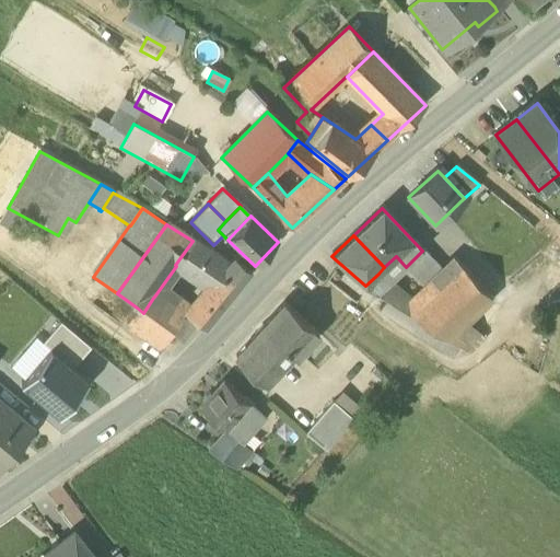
[(193,241),(175,265),(176,266),(210,289),(188,316),(198,324),(203,327),(216,312),(217,312),(251,270),(235,258),(229,266),(194,240),(193,241)]
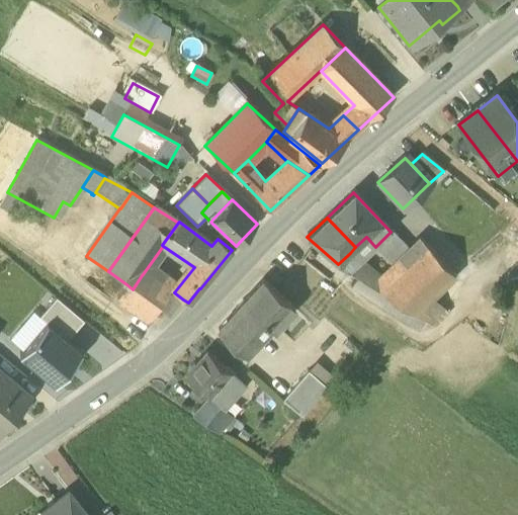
[(409,250),(391,232),(375,247),(374,247),(393,265),(396,262),(409,250)]
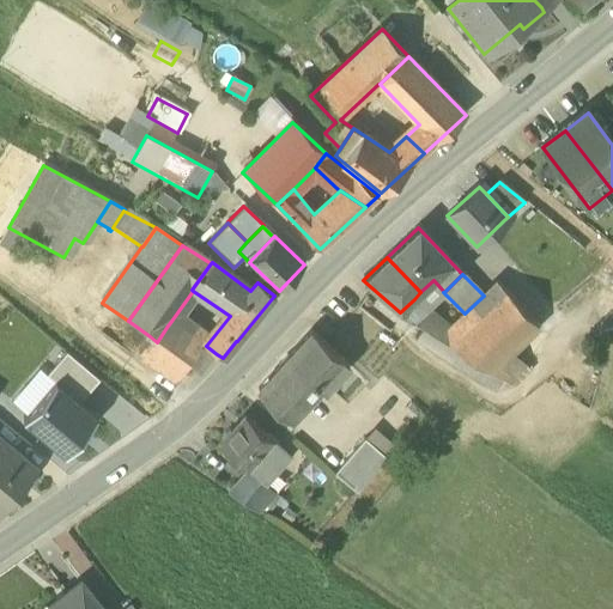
[(420,292),(414,299),(428,310),(443,292),(444,292),(434,280),(420,292)]
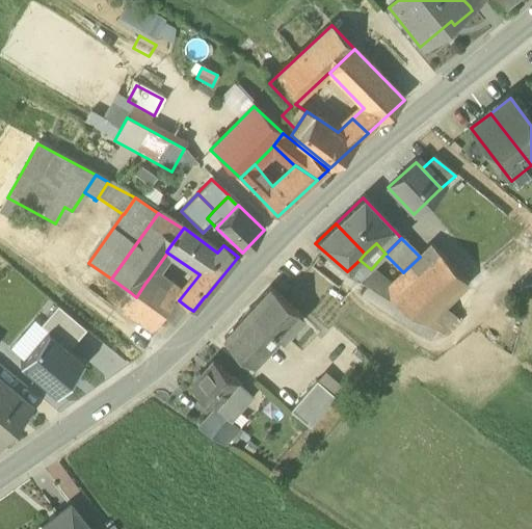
[(431,246),(420,257),(427,264),(439,254),(431,246)]
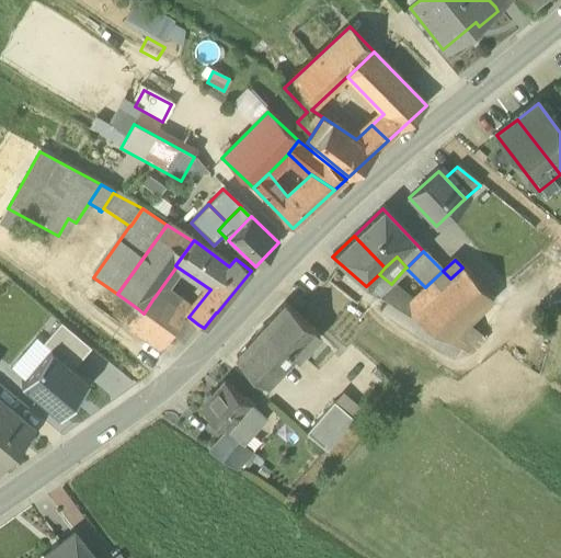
[(421,307),(411,316),(447,340),(467,320),(491,297),(462,268),(450,279),(436,293),(421,307)]
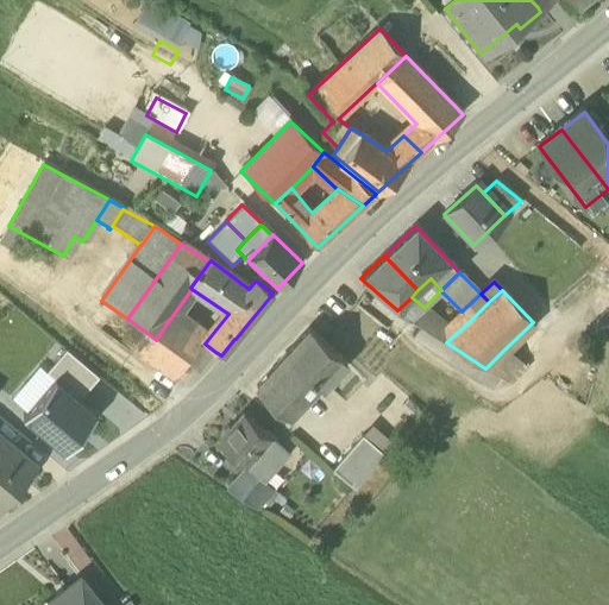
[(481,294),(465,308),(473,317),(489,302),(481,294)]
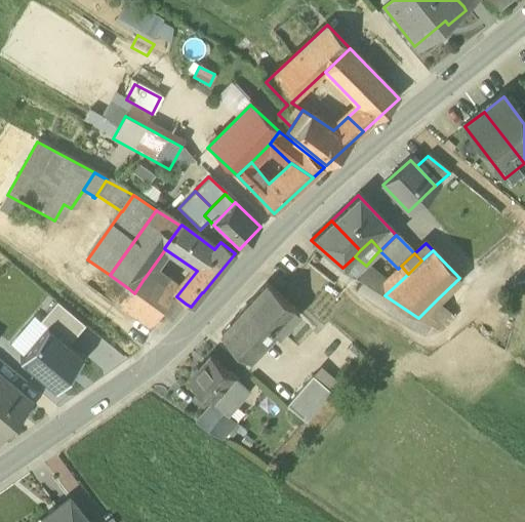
[(366,266),(355,256),(342,268),(362,281),(385,295),(394,287),(366,266)]
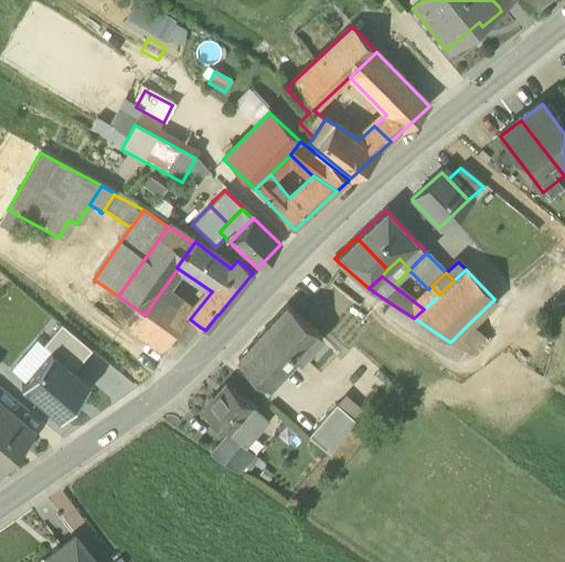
[(183,320),(156,299),(155,300),(145,316),(172,336),(183,320)]
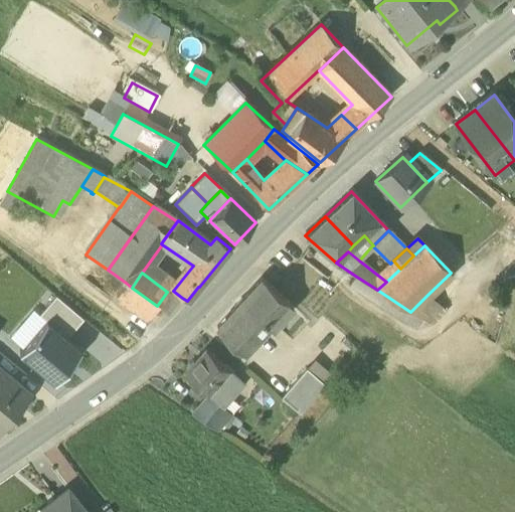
[(377,290),(355,276),(348,287),(417,331),(424,321),(410,312),(377,290)]
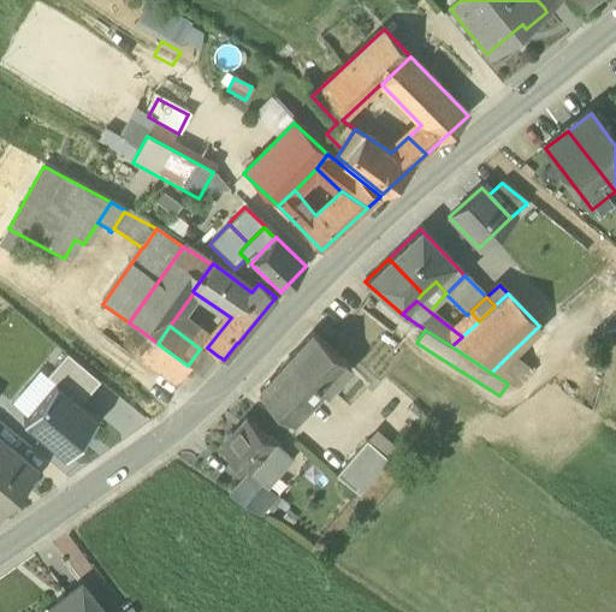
[(350,369),(313,336),(290,361),(323,390),(321,391),(326,394),(350,369)]
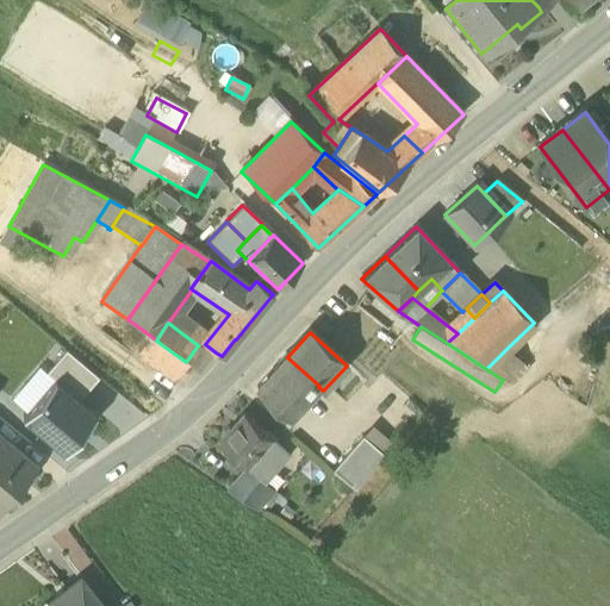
[(156,341),(149,335),(137,351),(174,379),(184,366),(186,362),(156,341)]
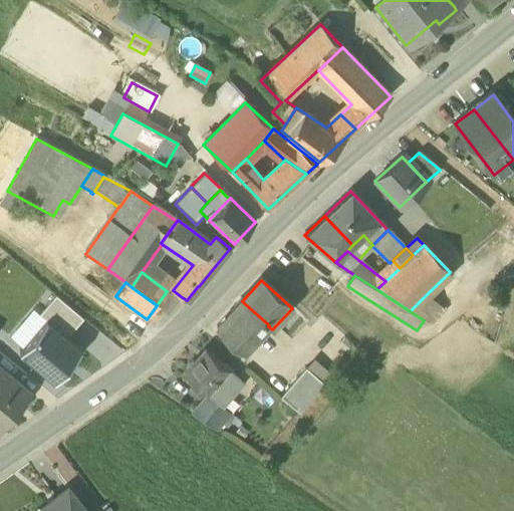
[(157,305),(155,308),(167,317),(182,297),(173,290),(170,288),(167,291),(157,305)]
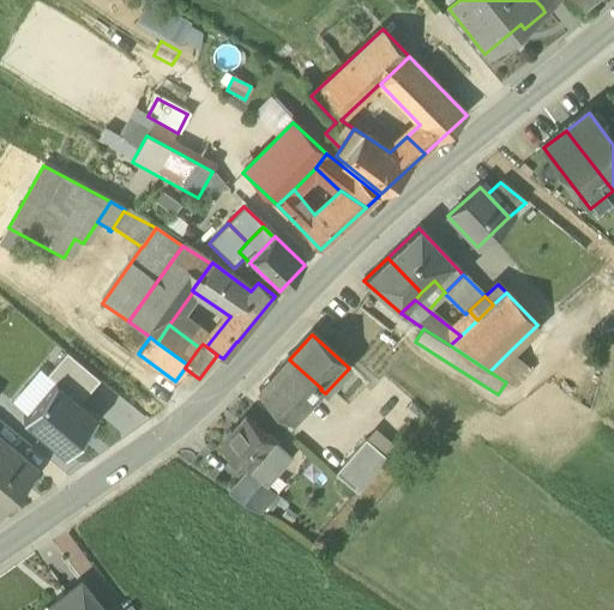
[(511,350),(489,372),(506,382),(515,388),(531,373),(511,350)]
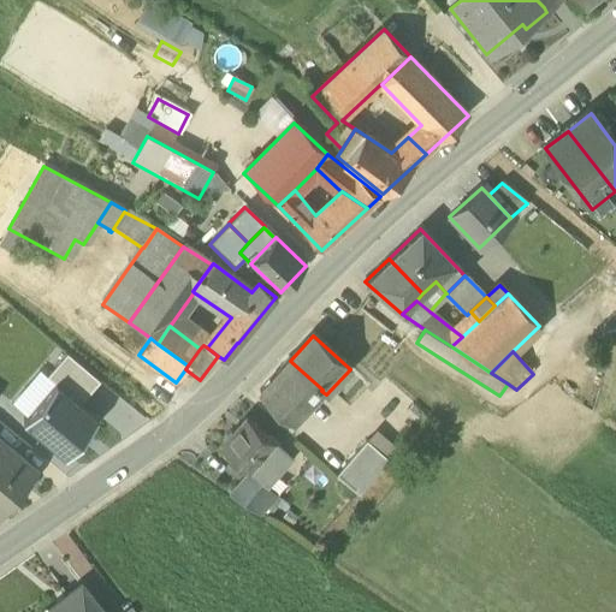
[(54,386),(81,408),(100,385),(67,357),(47,380),(54,386)]
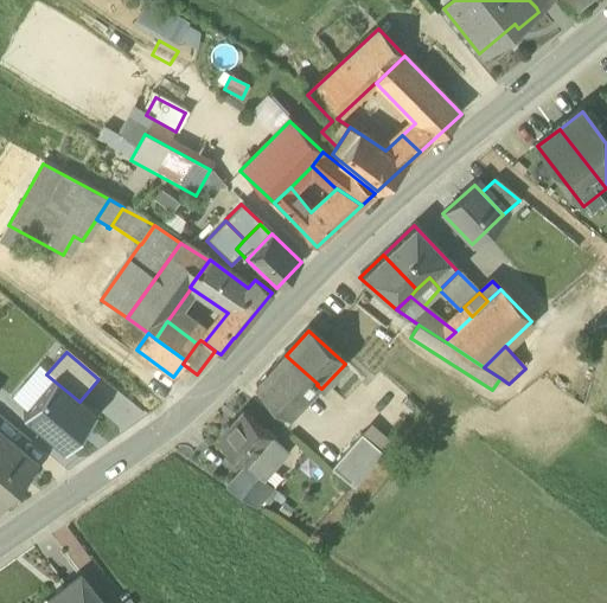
[(286,355),(285,354),(275,364),(276,365),(255,389),(287,417),(317,385),(318,384),(286,355)]
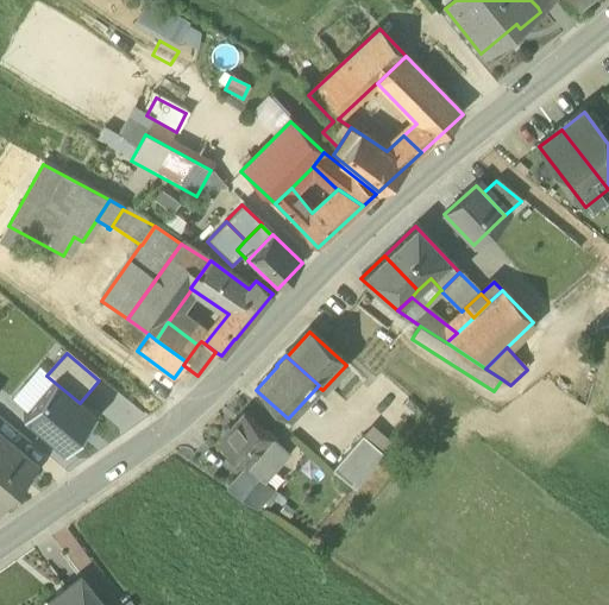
[(23,420),(64,454),(96,417),(80,403),(54,382),(23,420)]
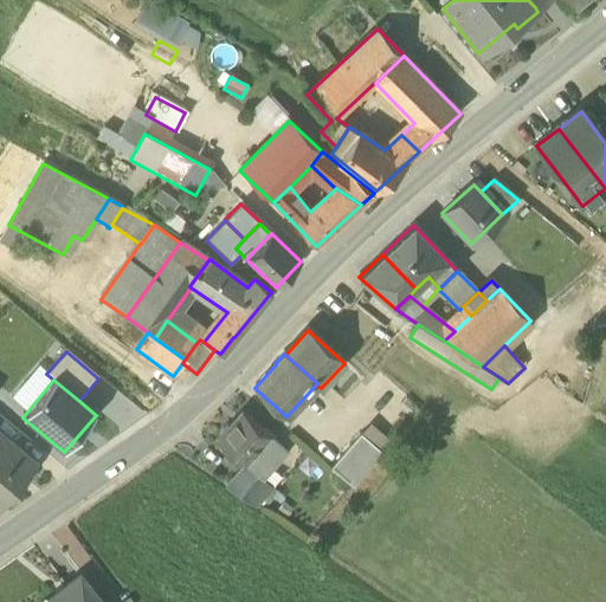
[(268,438),(240,414),(217,444),(243,466),(253,455),(268,438)]
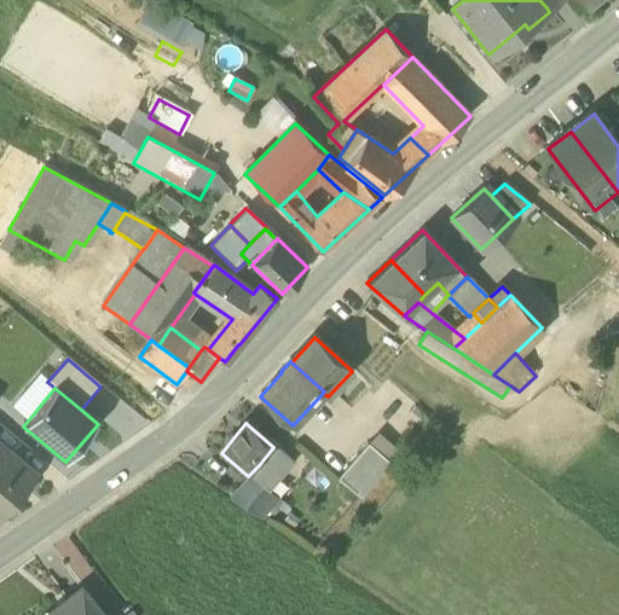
[(376,434),(368,445),(392,462),(400,451),(376,434)]
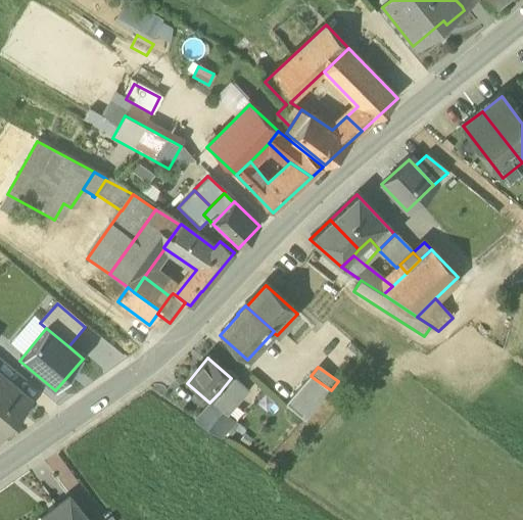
[(0,436),(30,403),(0,377),(0,436)]
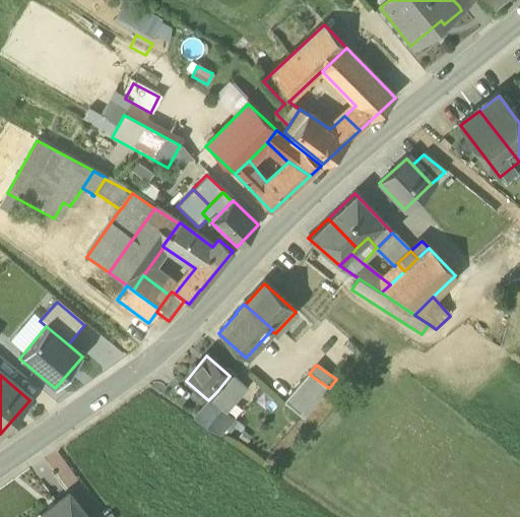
[(309,375),(283,404),(303,422),(328,391),(309,375)]
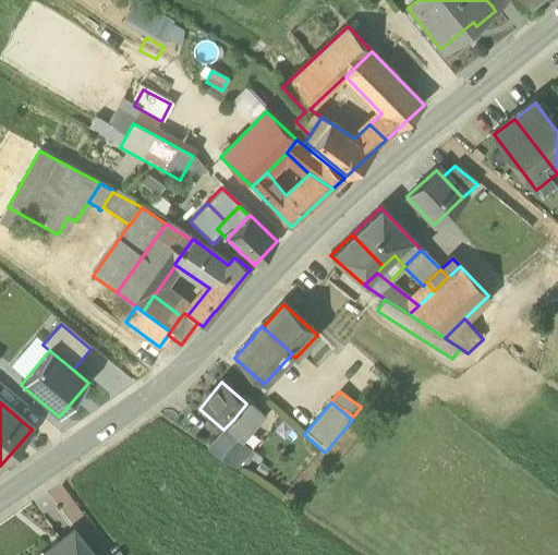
[(246,403),(233,420),(250,434),(263,418),(246,403)]
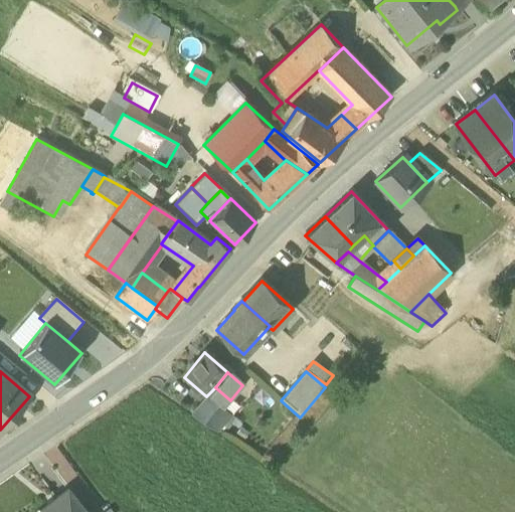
[(230,400),(215,387),(206,396),(222,410),(230,400)]
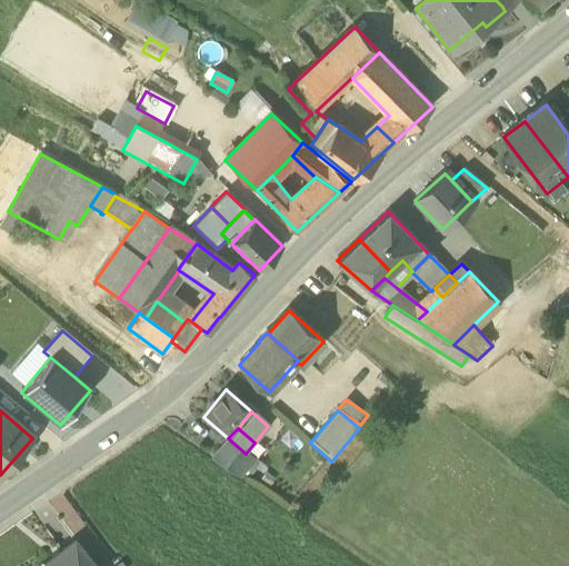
[(250,465),(226,446),(212,463),(238,480),(250,465)]
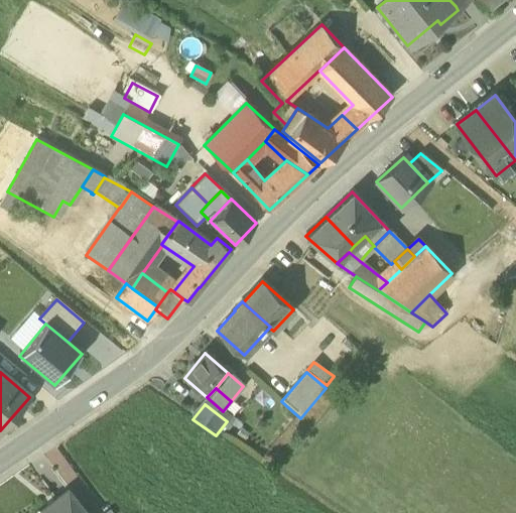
[(56,451),(46,459),(66,485),(77,477),(56,451)]
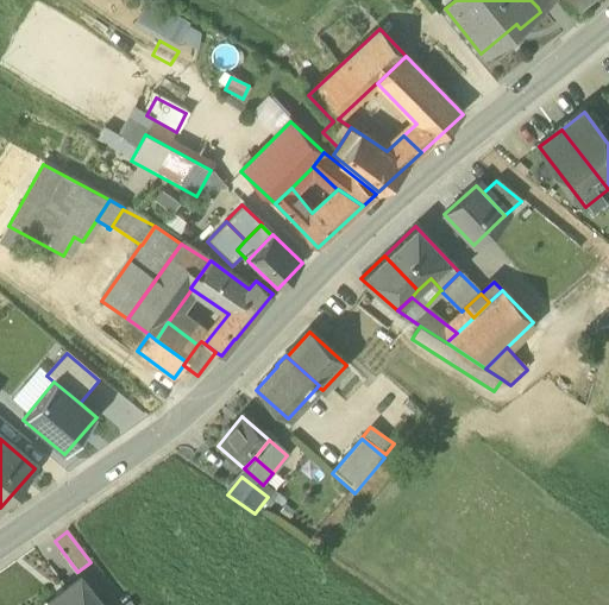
[(99,604),(80,580),(63,594),(68,600),(63,604),(61,604),(99,604)]
